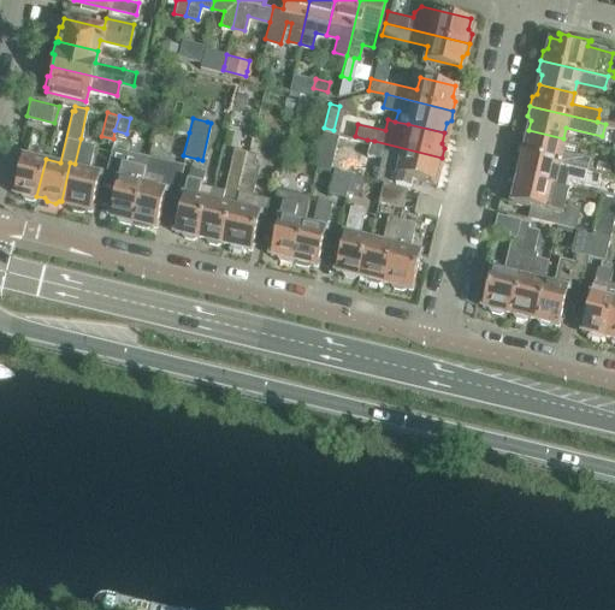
[(43,130),(29,126),(13,190),(21,191),(23,195),(31,197),(35,195),(36,196),(46,159),(37,158),(43,130)]
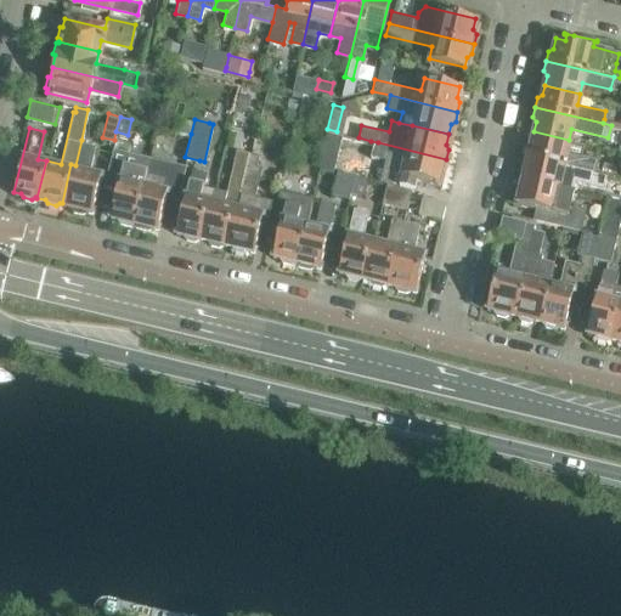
[(339,133),(328,130),(320,164),(332,168),(339,133)]
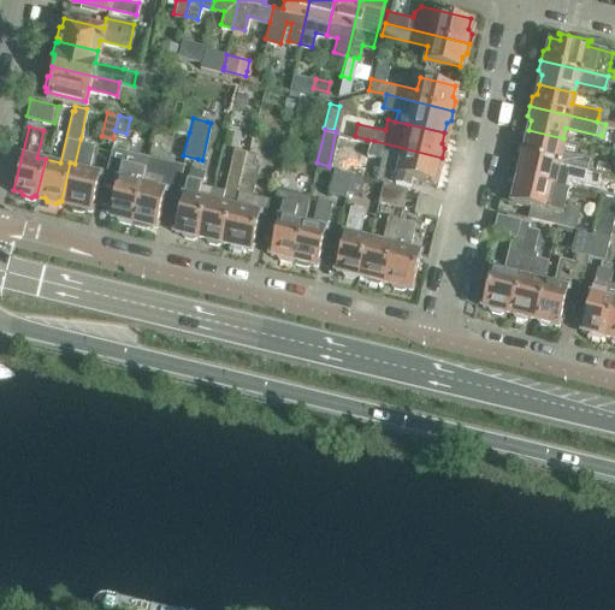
[(577,142),(563,138),(528,130),(526,140),(521,143),(519,152),(586,169),(589,155),(574,152),(577,142)]
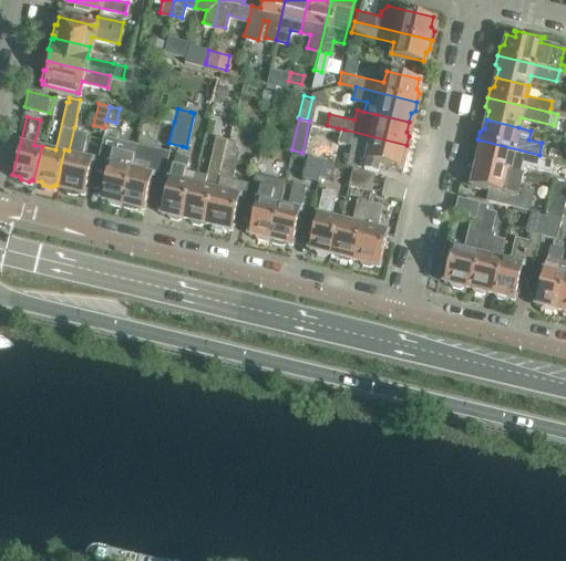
[(74,127),(69,151),(64,149),(57,185),(64,187),(67,190),(73,191),(76,190),(83,191),(91,158),(81,156),(86,131),(74,127)]
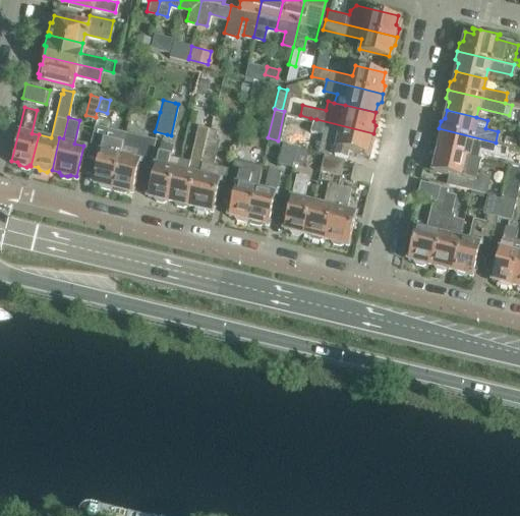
[(373,133),(316,119),(310,118),(308,128),(322,131),(318,150),(324,152),(344,157),(346,148),(365,153),(367,144),(371,141),(373,133)]
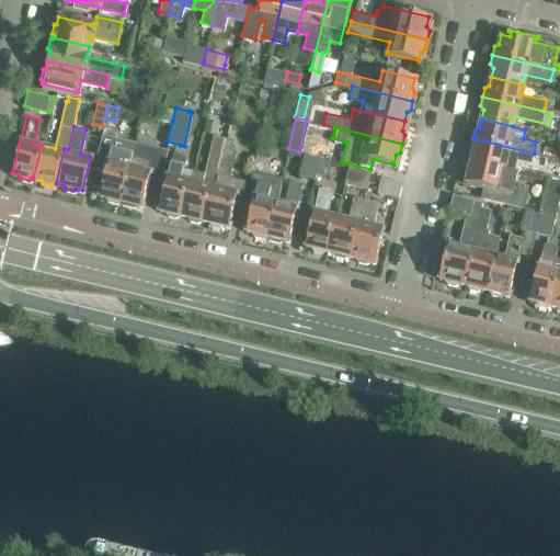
[(102,133),(93,166),(105,169),(99,194),(105,196),(107,199),(120,202),(128,167),(133,151),(133,152),(135,140),(102,133)]
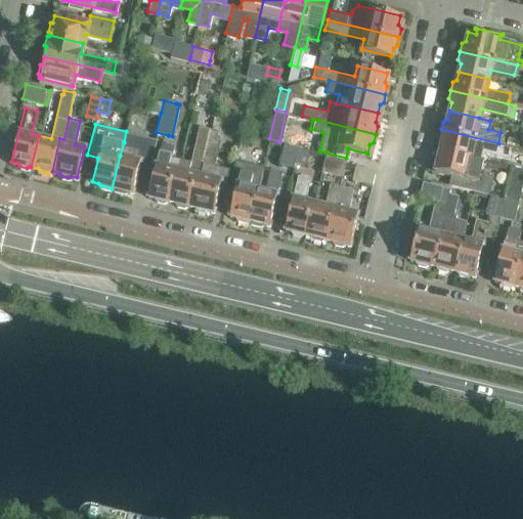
[(175,169),(168,200),(175,202),(177,204),(183,206),(186,204),(188,205),(195,175),(199,175),(205,152),(210,127),(199,125),(190,160),(180,158),(178,158),(175,169)]
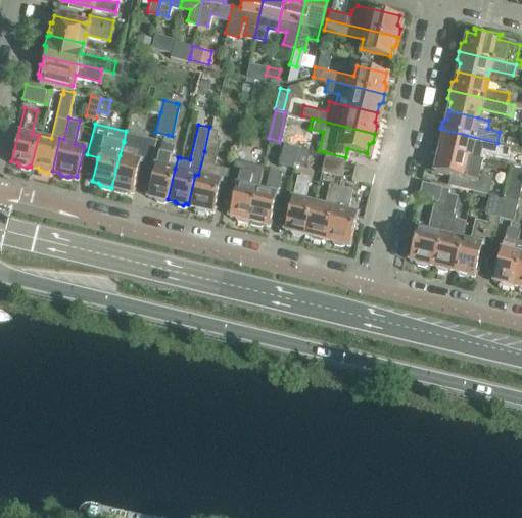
[(195,175),(188,204),(195,205),(197,208),(204,210),(207,208),(212,210),(220,181),(224,182),(228,167),(214,163),(220,139),(215,138),(217,129),(216,129),(209,127),(204,151),(198,175),(195,175)]
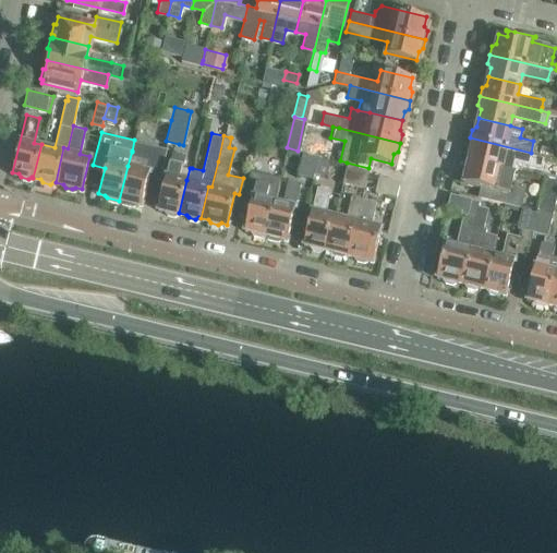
[(544,155),(531,153),(470,137),(468,146),(470,151),(469,159),(500,167),(503,157),(541,167),(544,155)]
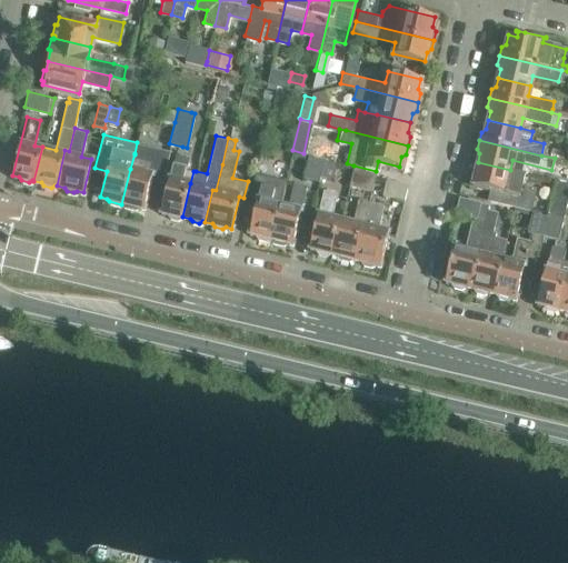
[(130,169),(121,204),(135,208),(138,205),(143,208),(151,178),(160,179),(162,180),(170,150),(168,150),(137,142),(135,154),(135,153),(130,169)]
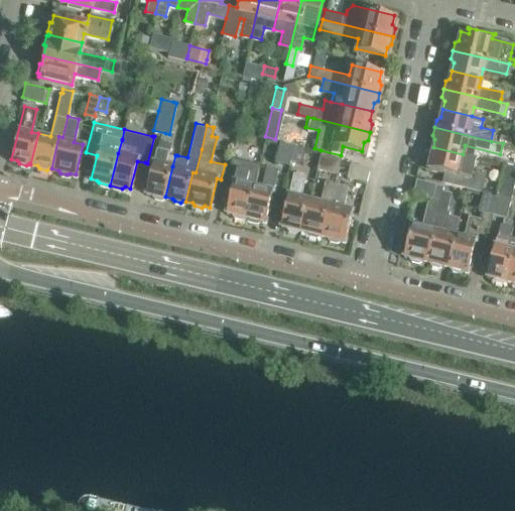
[(158,138),(146,192),(151,194),(153,197),(160,198),(163,197),(165,197),(172,166),(175,155),(167,153),(170,141),(158,138)]
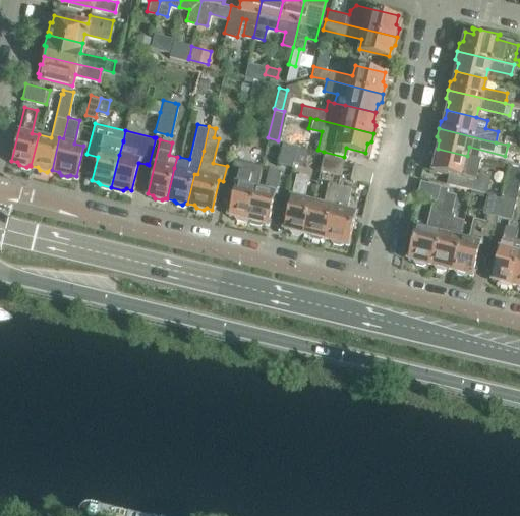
[(295,155),(297,145),(283,141),(278,161),(292,165),(293,160),(295,155)]
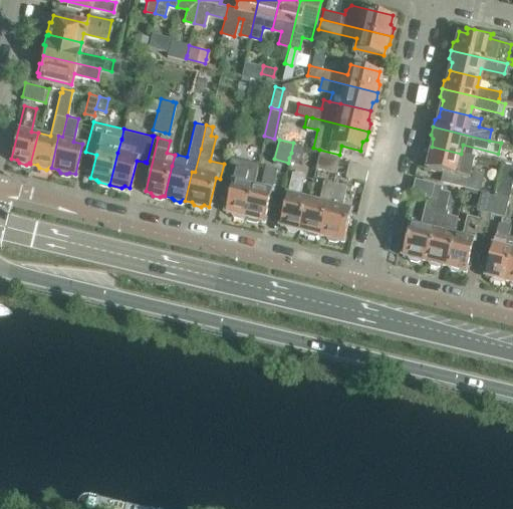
[(291,153),(289,158),(300,160),(303,146),(299,145),(293,143),(291,153)]
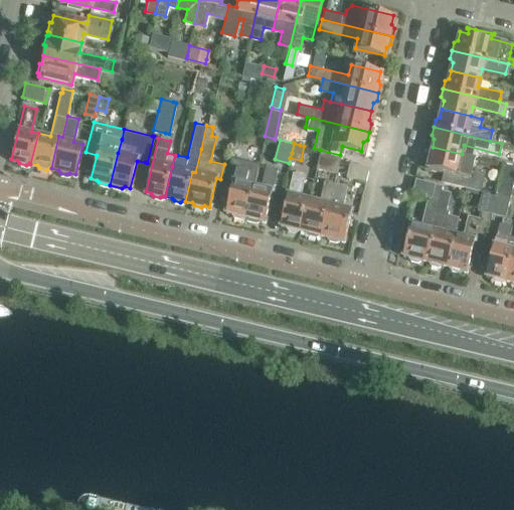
[(445,171),(443,180),(478,189),(483,169),(471,166),(473,157),(462,154),(433,147),(431,155),(426,158),(424,166),(445,171)]
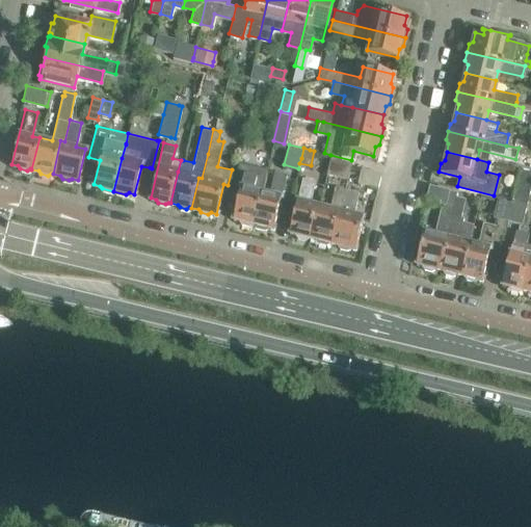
[(348,169),(351,160),(330,155),(326,172),(347,177),(348,169)]
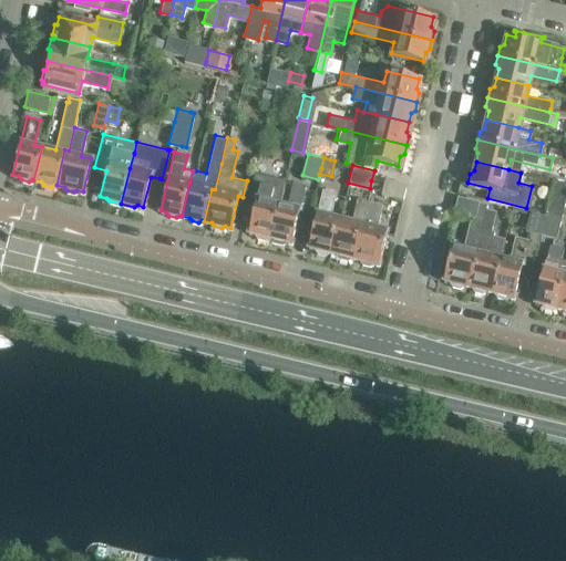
[(269,239),(284,178),(285,177),(255,169),(244,217),(251,219),(248,231),(255,234),(257,236),(269,239)]
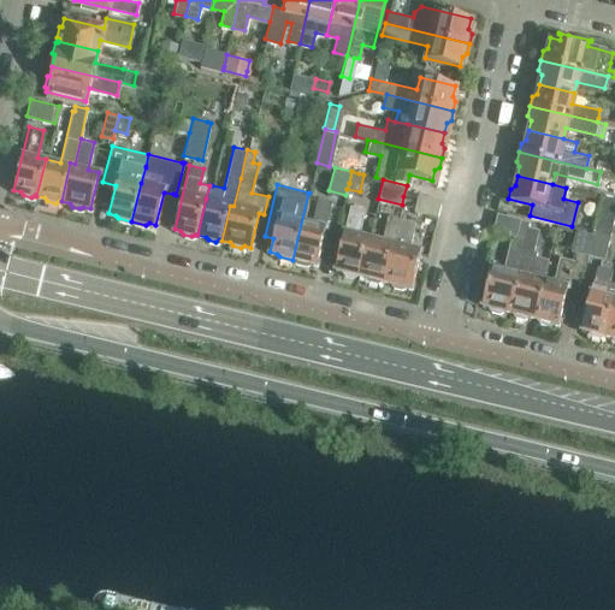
[(413,209),(437,215),(441,199),(418,193),(413,209)]
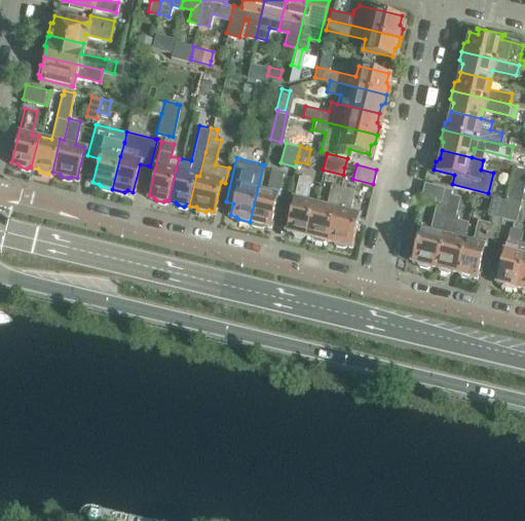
[(511,178),(505,197),(520,200),(524,181),(524,168),(514,164),(513,168),(511,178)]
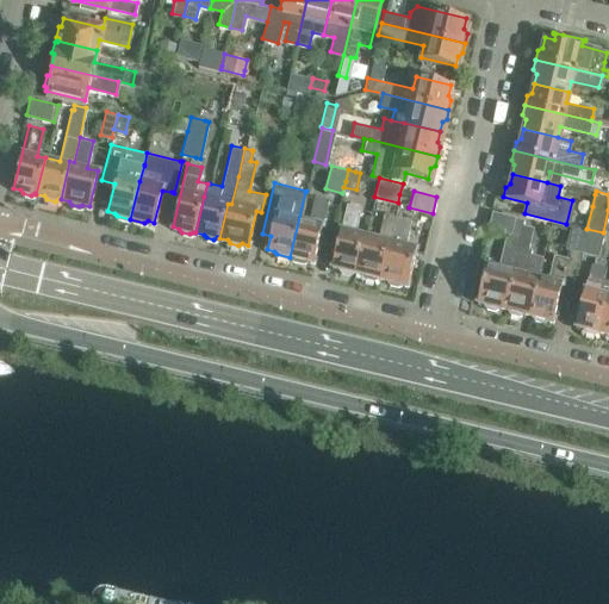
[(299,217),(290,257),(303,261),(306,259),(314,261),(322,225),(328,201),(329,198),(314,194),(308,219),(299,217)]
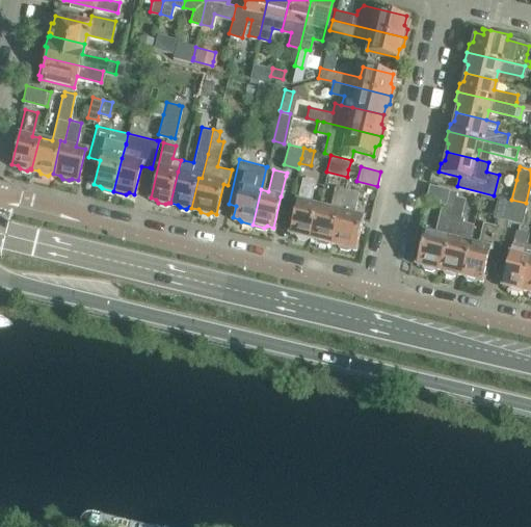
[(317,205),(309,204),(315,180),(302,177),(289,232),(295,233),(297,236),(304,238),(308,236),(310,236),(317,205)]
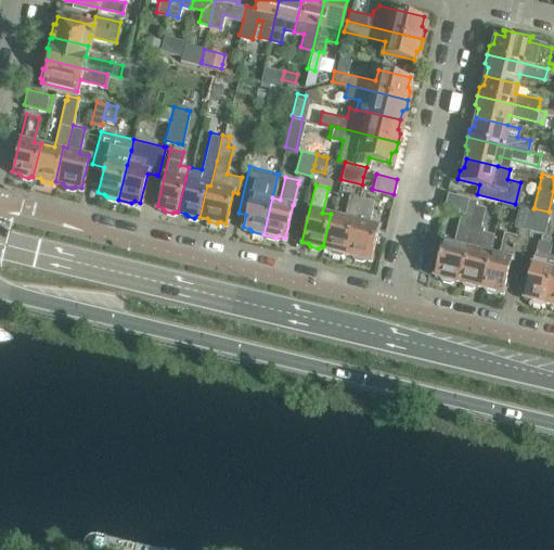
[(448,191),(443,206),(460,210),(452,244),(441,242),(434,273),(440,276),(442,278),(449,280),(452,279),(459,280),(467,247),(464,247),(474,208),(476,199),(448,191)]
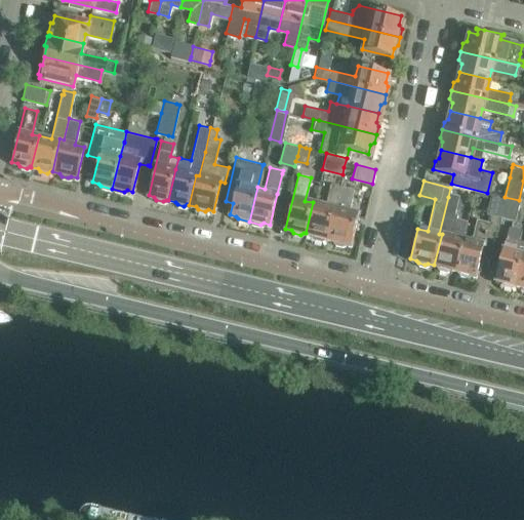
[(313,202),(306,233),(312,235),(314,238),(321,239),(324,238),(326,238),(333,208),(336,209),(341,185),(330,182),(324,205),(313,202)]
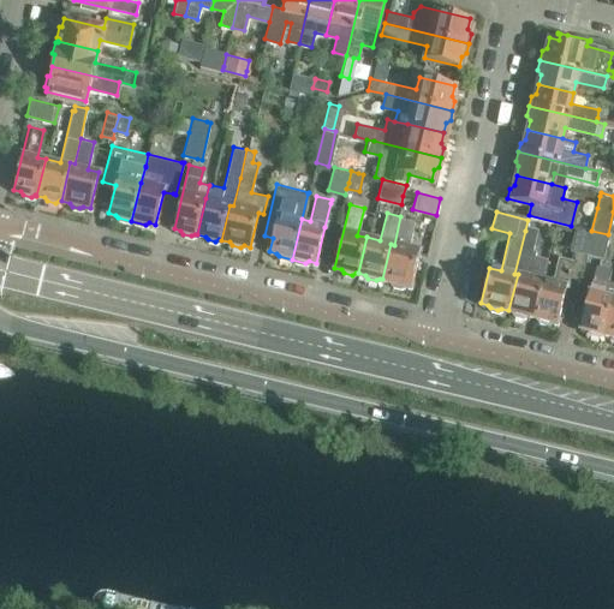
[(415,220),(400,216),(394,245),(391,244),(382,279),(389,281),(392,285),(400,286),(404,285),(411,286),(419,250),(407,248),(415,220)]
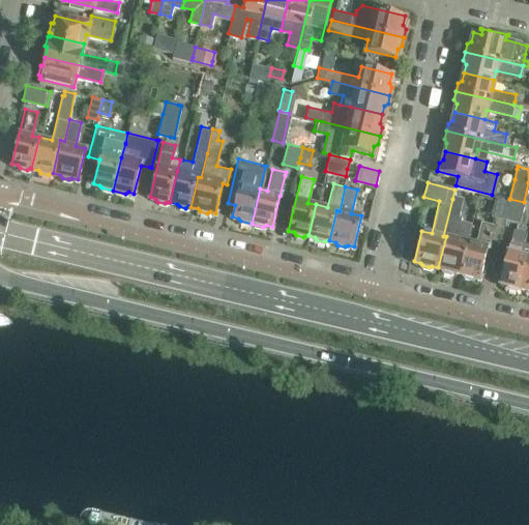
[(491,214),(505,219),(509,199),(495,195),(491,214)]
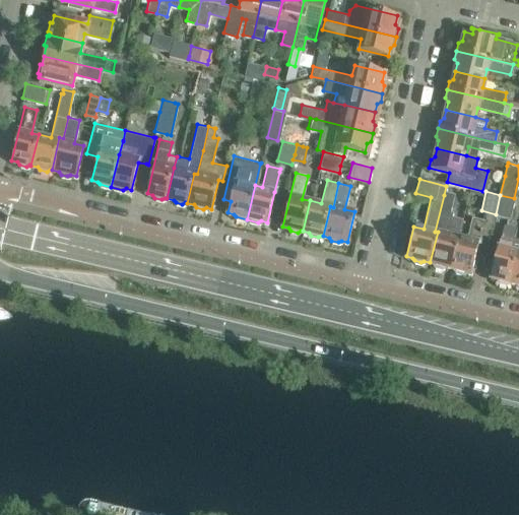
[(500,195),(496,214),(510,217),(514,198),(500,195)]
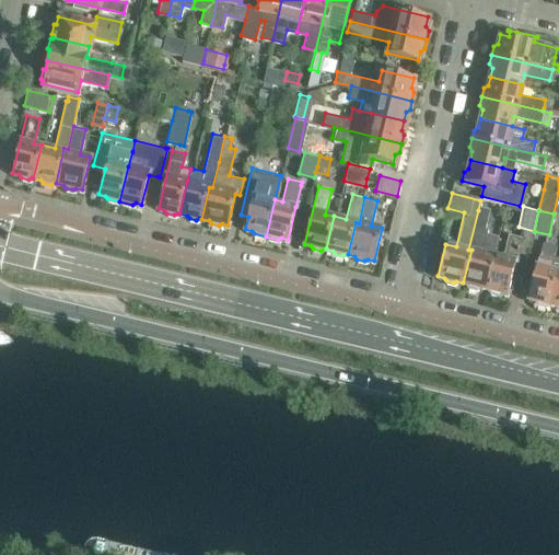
[(472,250),(463,282),(466,284),(468,286),(476,288),(479,287),(486,288),(493,255),(499,234),(486,231),(487,227),(475,224),(468,250),(472,250)]
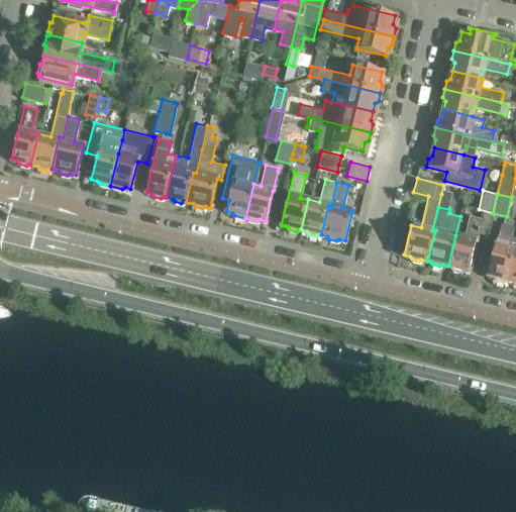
[(448,266),(450,267),(452,269),(459,271),(462,270),(468,271),(481,217),(469,214),(462,237),(455,235),(448,266)]
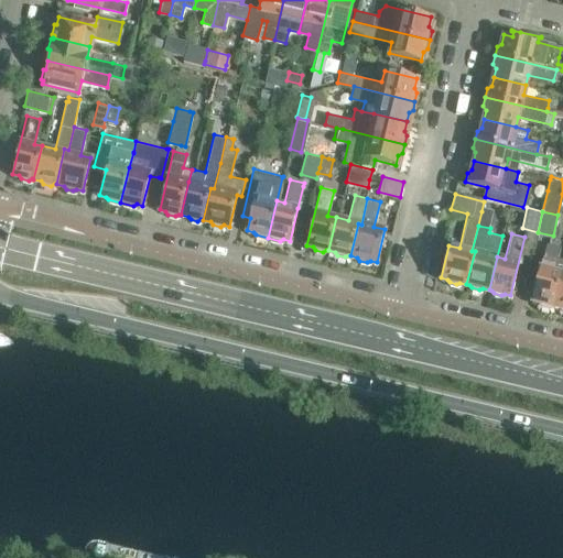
[(547,242),(532,301),(538,302),(540,305),(548,307),(551,305),(553,305),(562,265),(562,258),(556,256),(560,245),(547,242)]
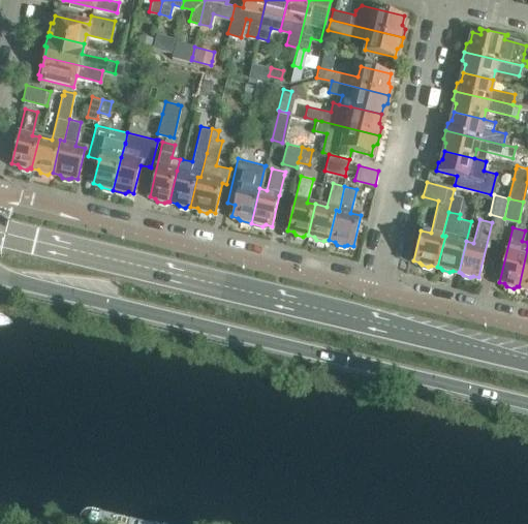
[(527,249),(519,286),(526,288),(527,291),(527,290),(527,249)]
